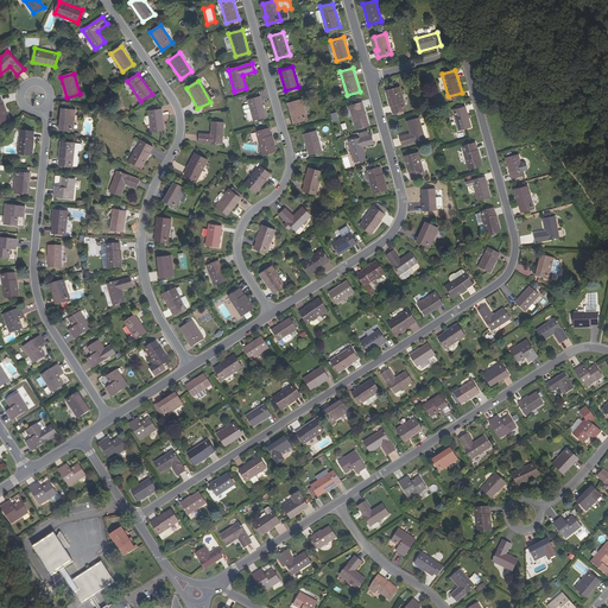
[(407,109),(400,87),(387,90),(394,114),(407,109)]
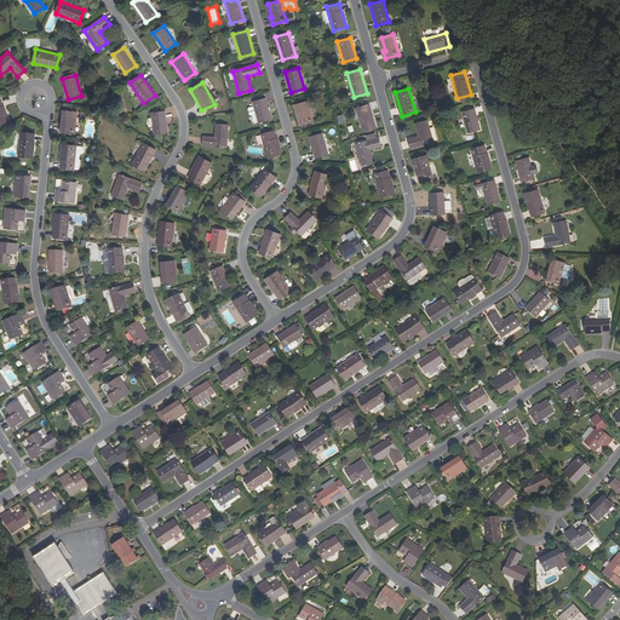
[(267,98),(253,102),(254,107),(257,114),(259,124),(271,120),(267,98)]
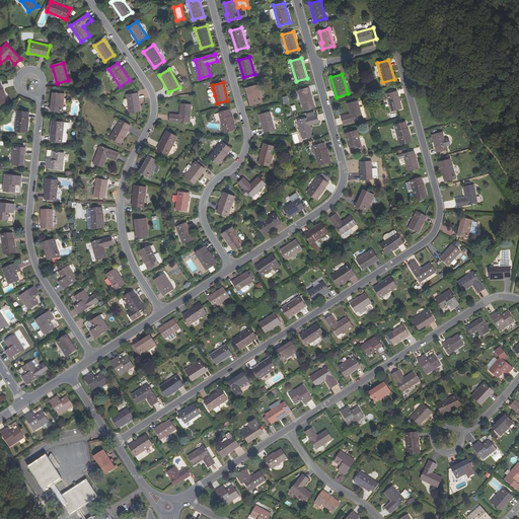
[(257,84),(248,87),(251,98),(249,98),(251,105),(263,102),(257,84)]
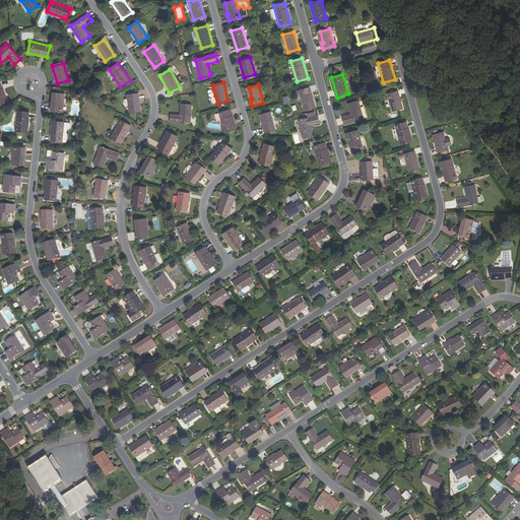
[(316,108),(310,87),(299,90),(305,111),(316,108)]
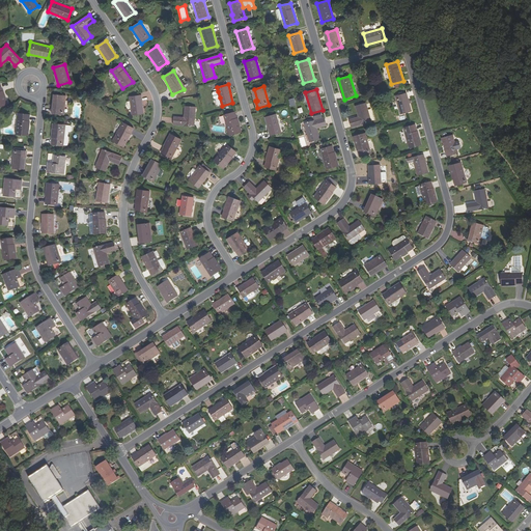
[(412,112),(407,93),(395,96),(400,115),(412,112)]
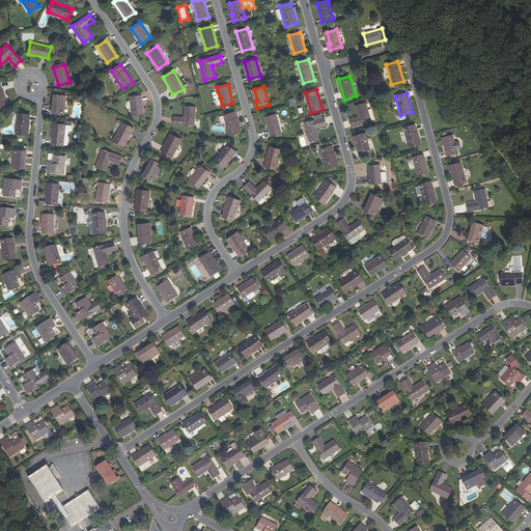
[(66,96),(55,95),(54,107),(53,107),(52,113),(64,115),(66,96)]
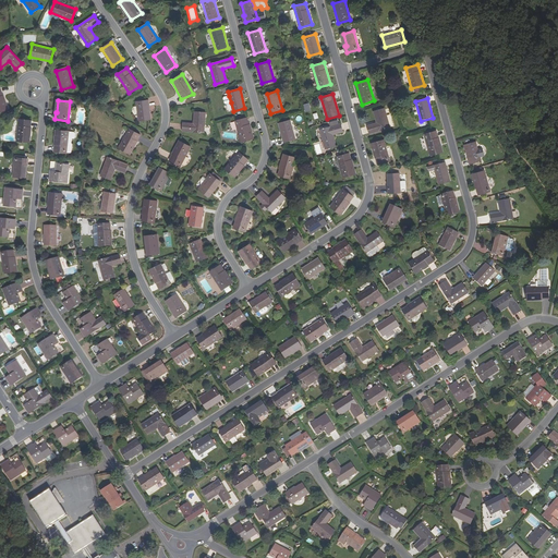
[(152,120),(148,100),(136,101),(140,121),(152,120)]
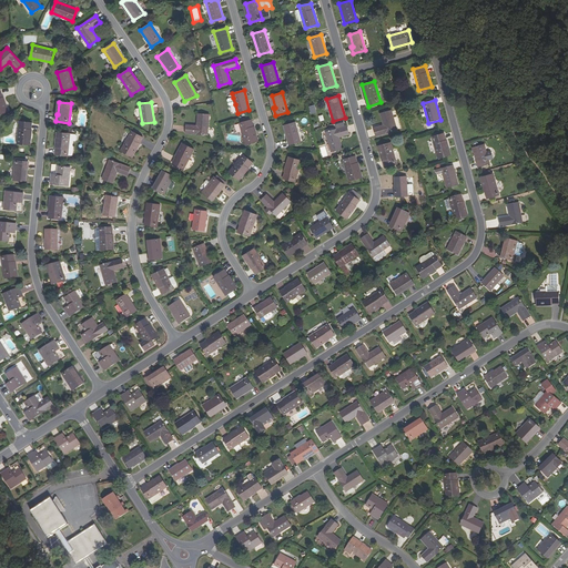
[(381,113),(384,125),(374,128),(376,137),(397,130),(392,110),(381,113)]
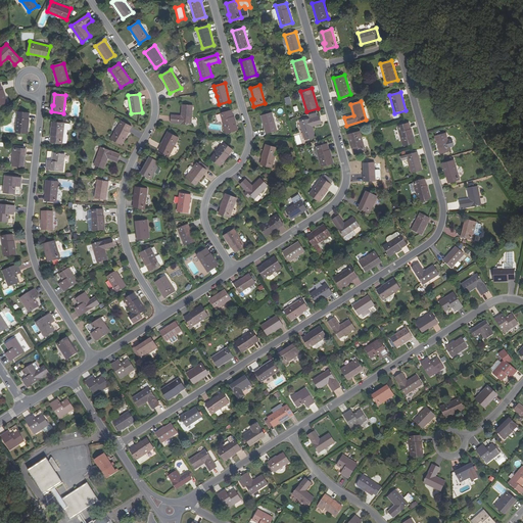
[(192,128),(196,108),(186,106),(183,117),(174,115),(172,123),(192,128)]
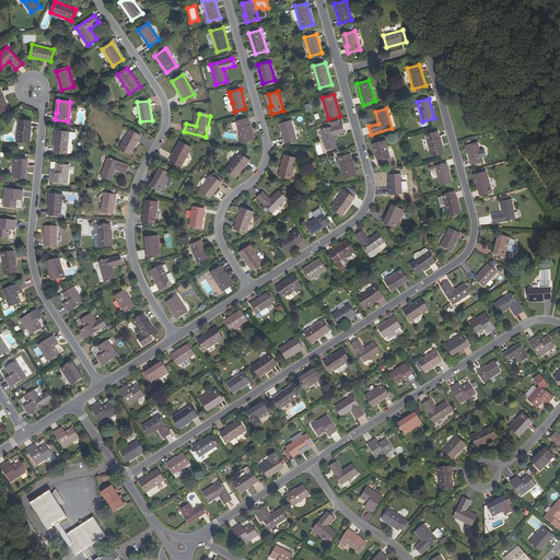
[(255,140),(248,118),(236,121),(242,143),(255,140)]
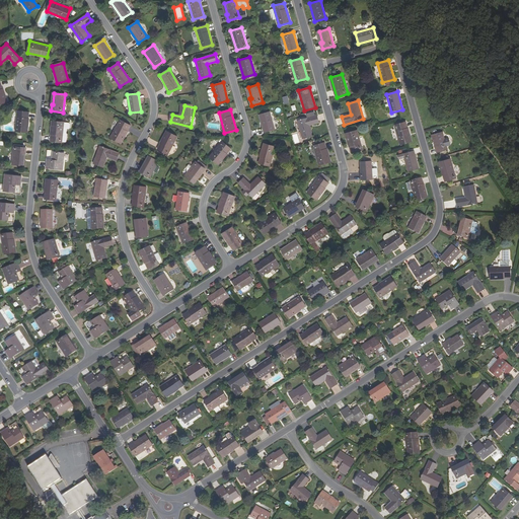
[(29,113),(17,110),(15,131),(27,133),(29,113)]
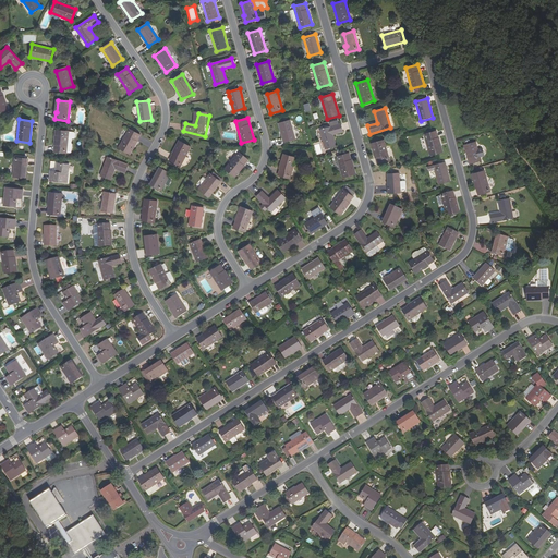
[(295,140),(290,120),(279,123),(284,143),(295,140)]
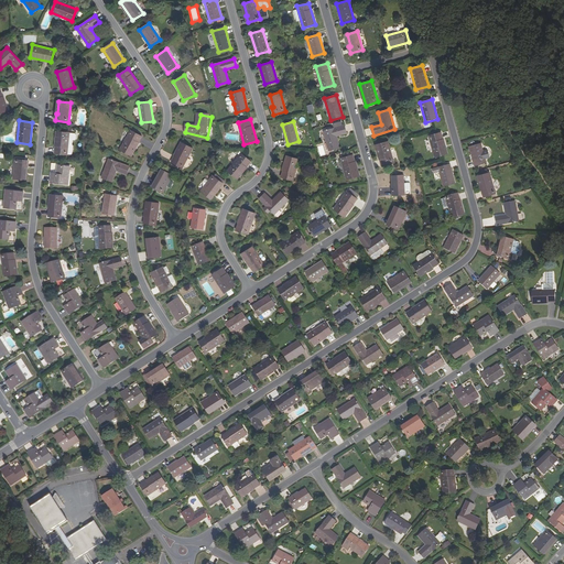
[(347,133),(345,126),(323,131),(328,151),(339,148),(336,136),(347,133)]
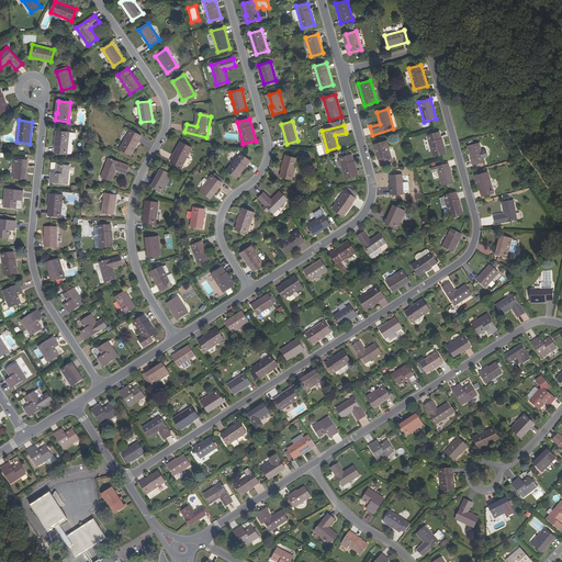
[(142,136),(131,130),(120,149),(131,155),(142,136)]
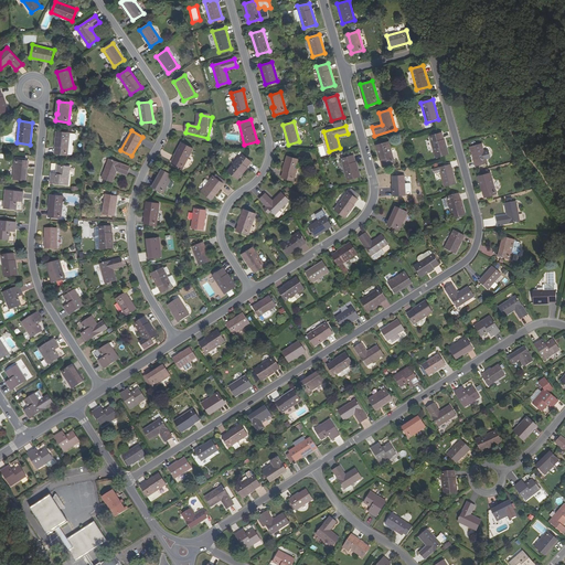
[(67,156),(67,155),(70,140),(70,132),(57,131),(55,153),(67,156)]
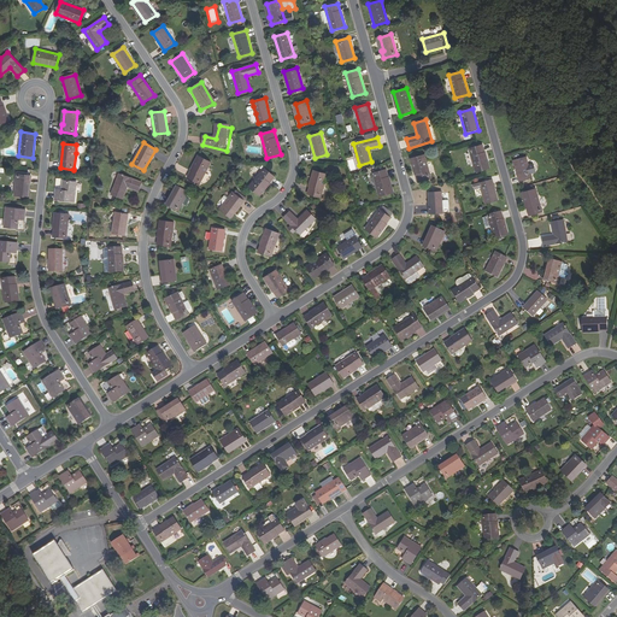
[(488,169),(482,145),(469,148),(475,172),(488,169)]
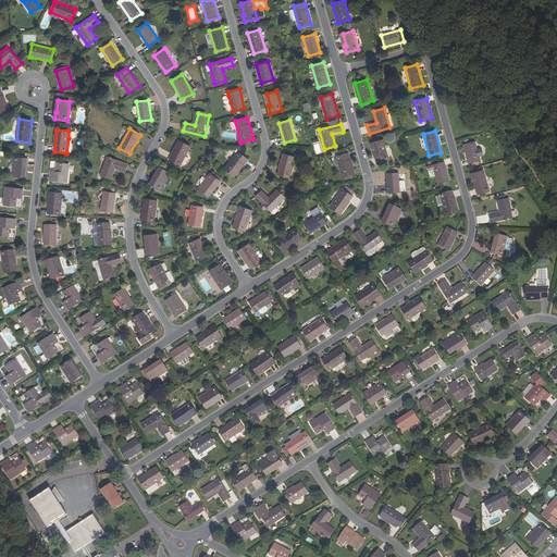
[(390,161),(384,140),(371,144),(378,164),(390,161)]
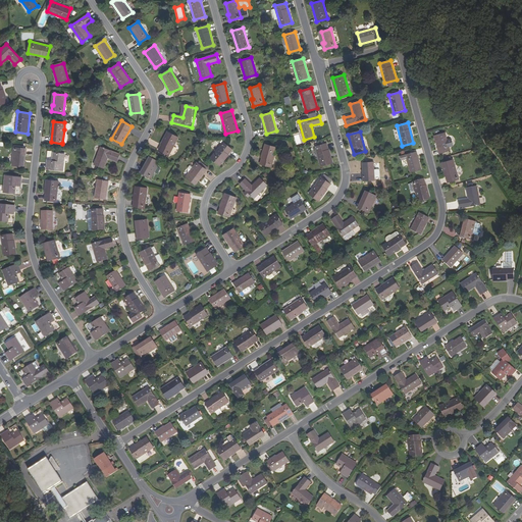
[(178,139),(168,133),(158,151),(168,157),(178,139)]
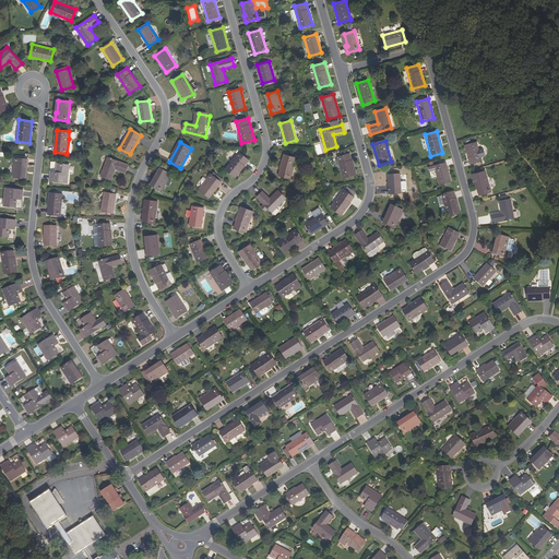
[(483,161),(477,142),(465,145),(471,164),(483,161)]
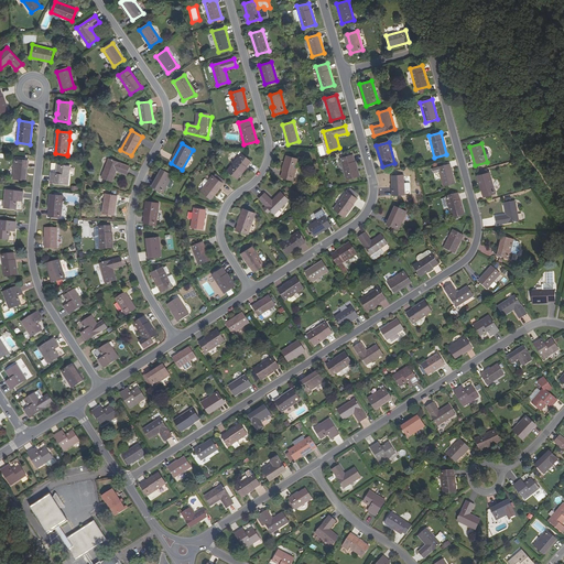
[(251,161),(241,153),(227,171),(237,179),(251,161)]
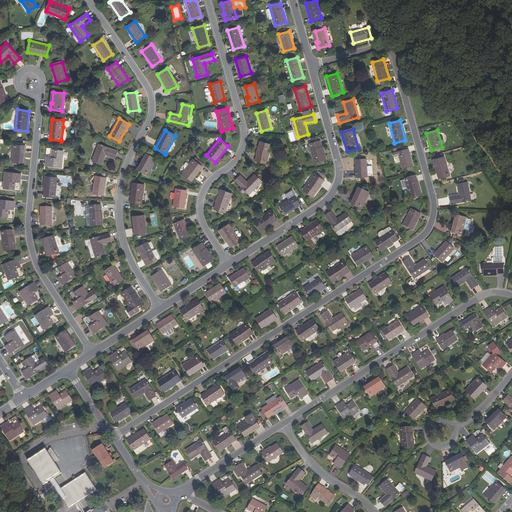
[(326,160),(320,140),(309,143),(315,163),(326,160)]
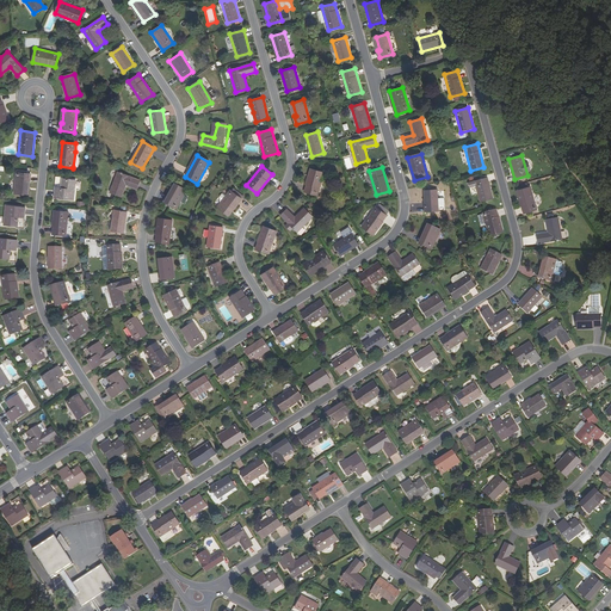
[(318,197),(325,173),(312,170),(304,192),(318,197)]
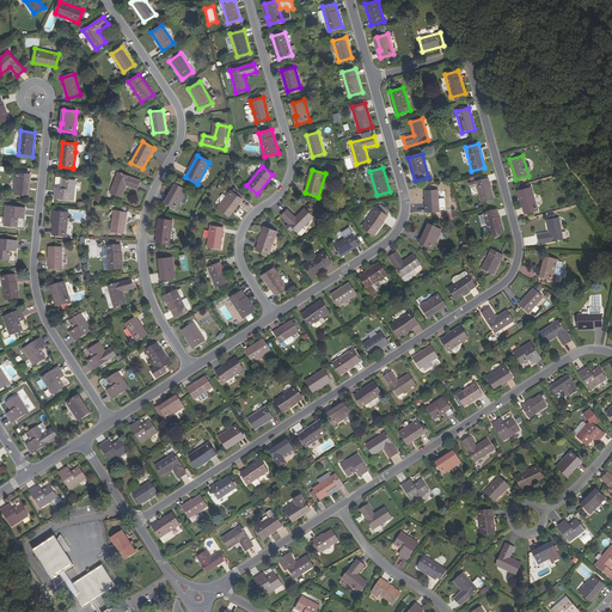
[(14,194),(26,195),(28,182),(29,182),(30,175),(17,172),(14,194)]
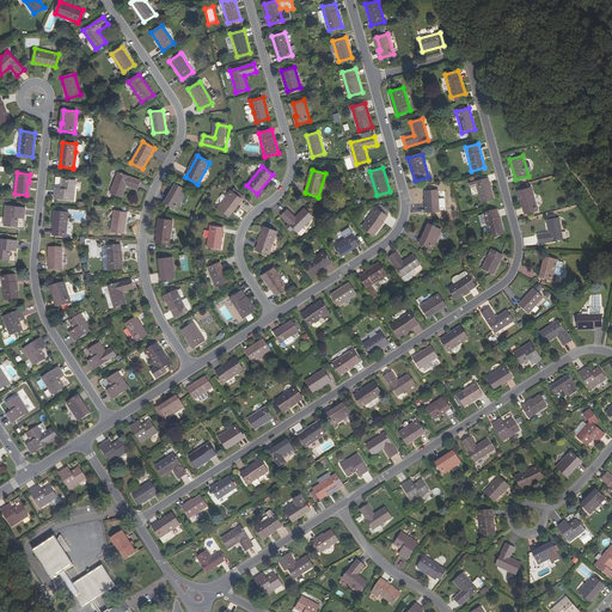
[(141,181),(118,172),(110,193),(122,197),(127,184),(138,189),(141,181)]
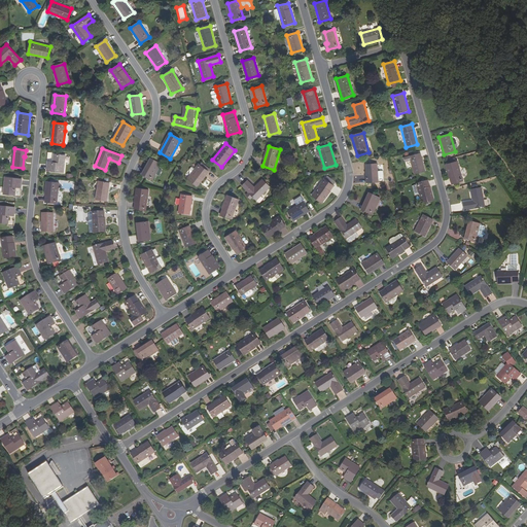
[(425,171),(420,153),(409,156),(415,174),(425,171)]
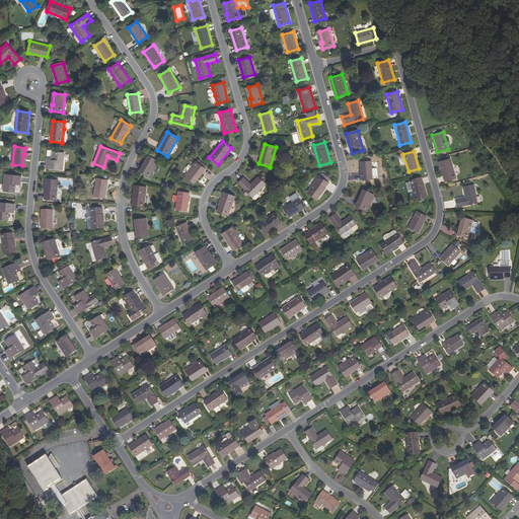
[(53,152),(53,160),(48,159),(47,168),(63,170),(65,153),(53,152)]
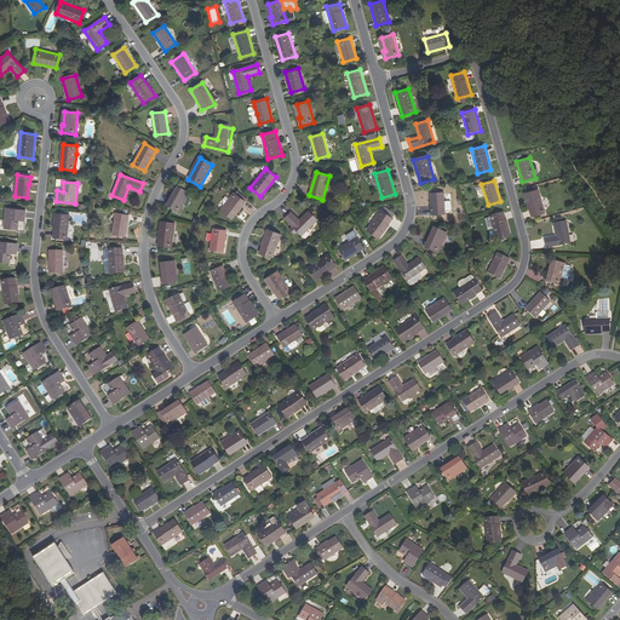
[(171,199),(167,206),(179,212),(190,193),(179,187),(172,199),(171,199)]
